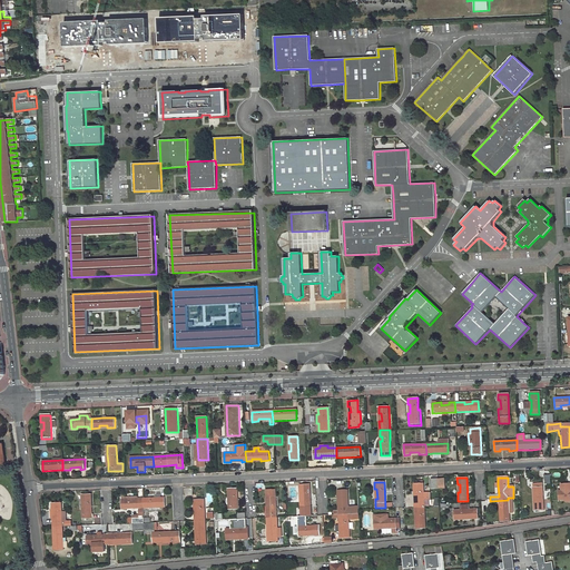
[(563,502),(569,501),(569,483),(559,484),(559,491),(556,491),(556,500),(562,500),(563,502)]
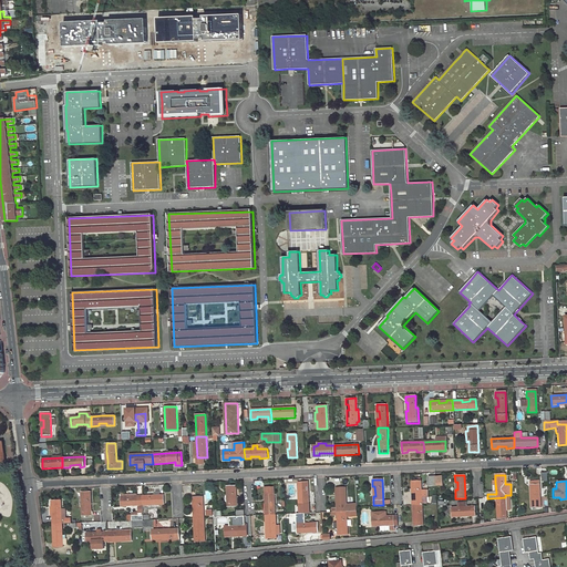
[(308,482),(298,482),(299,488),(301,488),(301,495),(299,495),(299,504),(309,503),(308,482)]
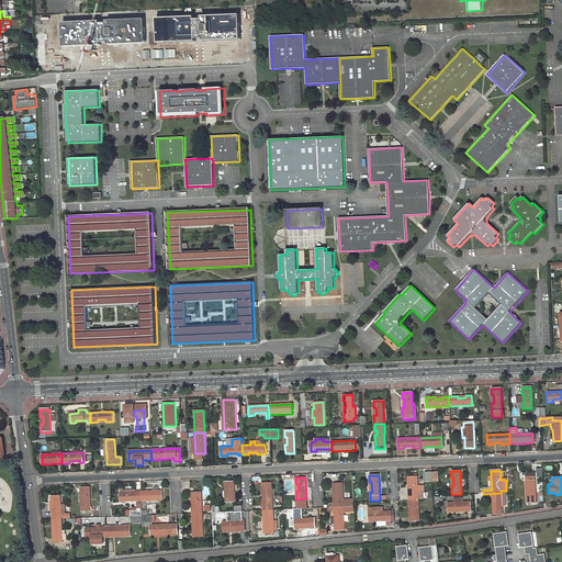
[(409,484),(409,492),(407,492),(407,501),(417,501),(417,489),(422,489),(420,483),(417,484),(417,478),(406,478),(407,484),(409,484)]
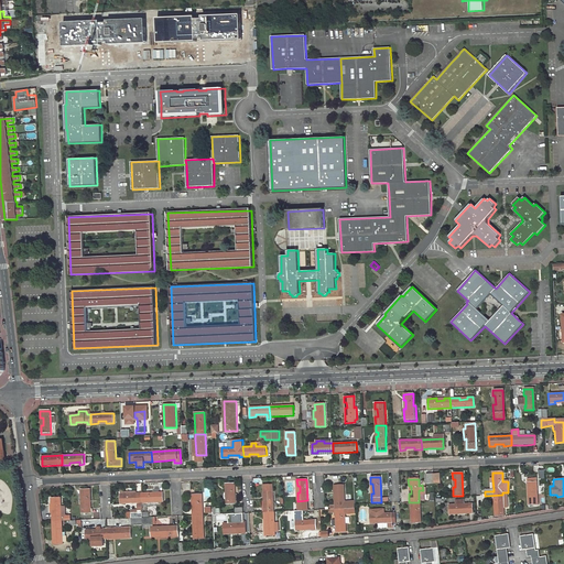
[(535,479),(527,479),(527,487),(529,487),(529,496),(527,496),(527,505),(537,505),(535,479)]
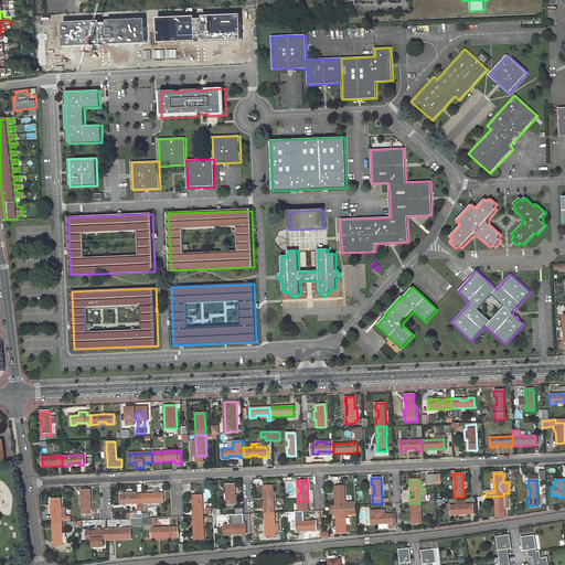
[(236,494),(236,483),(226,483),(226,490),(228,490),(228,501),(226,501),(226,504),(237,504),(236,497),(236,494)]
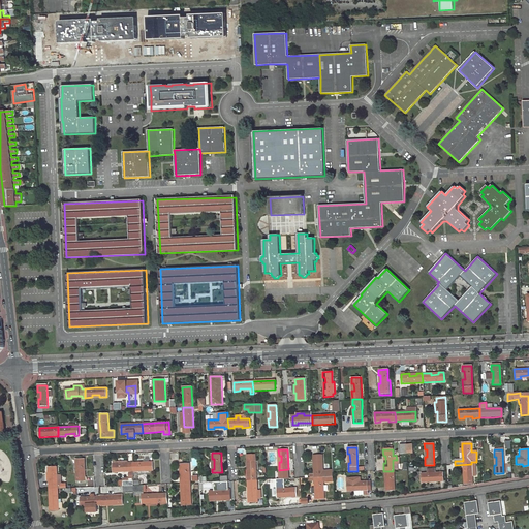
[(256,455),(247,455),(248,466),(250,466),(250,476),(248,476),(248,479),(257,479),(256,455)]
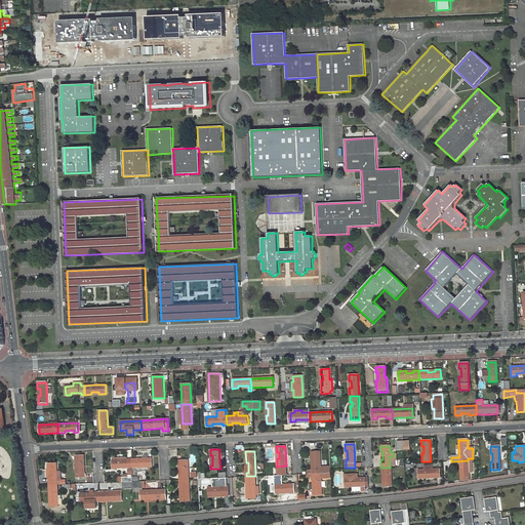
[(321,467),(320,451),(312,452),(312,470),(308,470),(308,474),(331,473),(330,467),(321,467)]
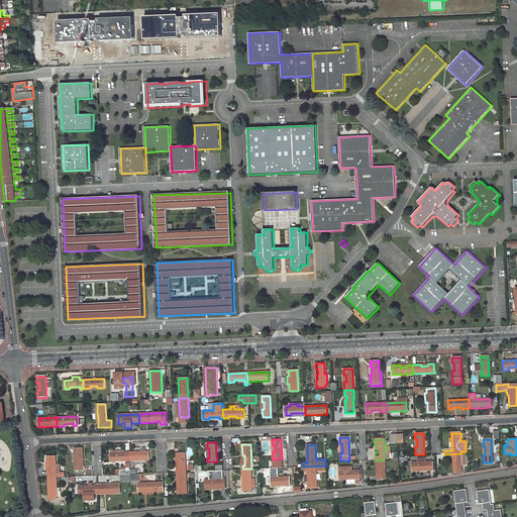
[(83,448),(74,448),(74,454),(76,454),(77,461),(75,461),(75,470),(84,470),(83,448)]
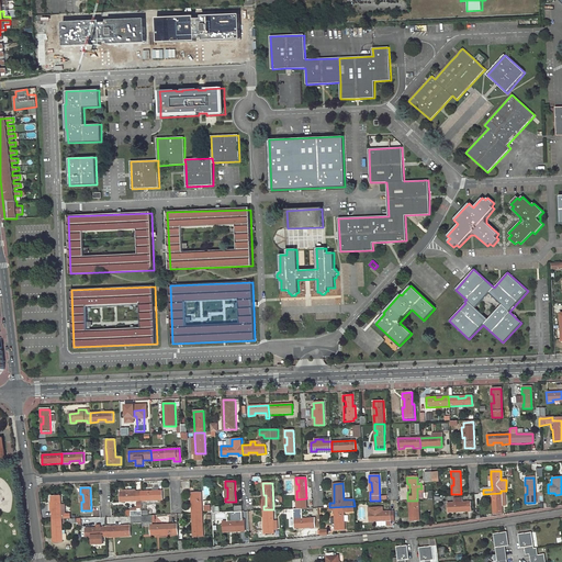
[(163,499),(163,490),(158,491),(154,491),(154,490),(153,490),(153,491),(142,491),(142,501),(147,501),(147,502),(158,502),(158,501),(163,499)]
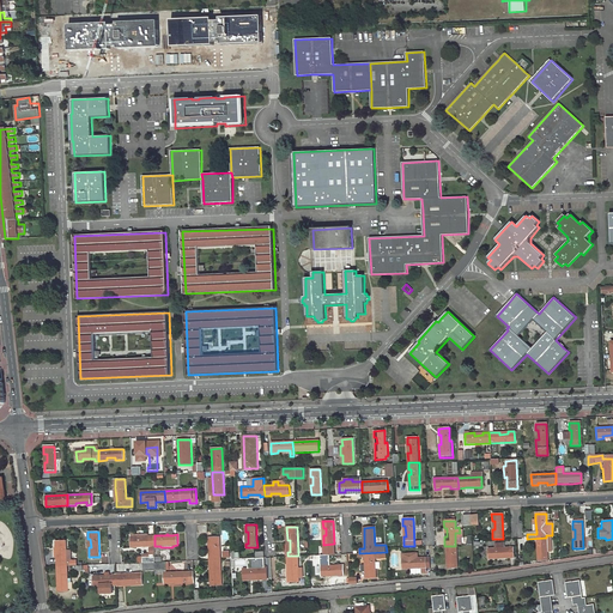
[(132,536),(131,536),(132,547),(138,547),(138,545),(140,545),(140,548),(151,548),(151,557),(155,557),(155,546),(155,535),(149,536),(132,536)]
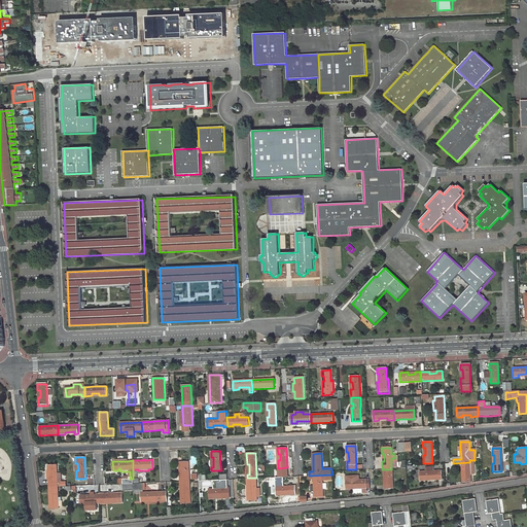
[(189,482),(188,462),(179,462),(180,482),(189,482)]
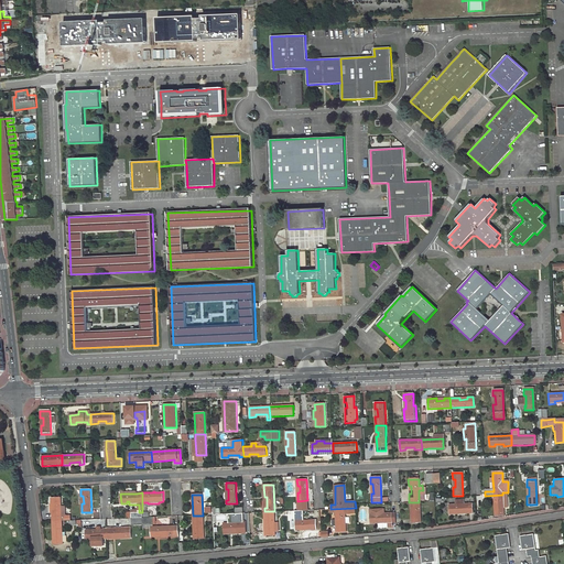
[(497,507),(494,507),(495,517),(503,516),(502,495),(486,496),(486,498),(494,498),(494,499),(496,499),(497,507)]
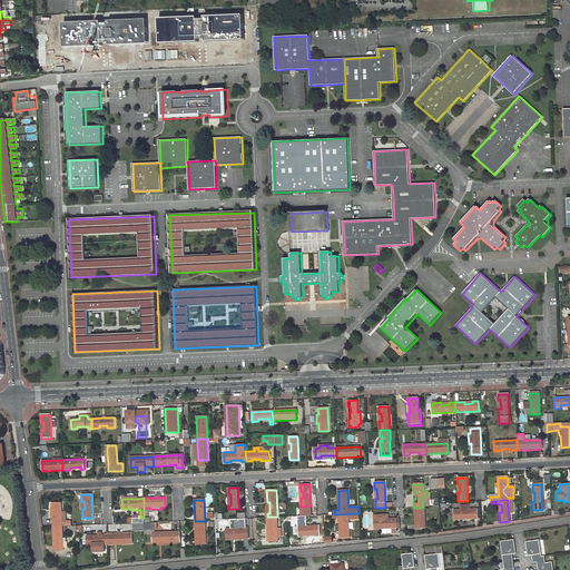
[(61,502),(51,503),(51,511),(55,511),(55,519),(52,519),(52,528),(62,528),(62,526),(62,513),(61,502)]
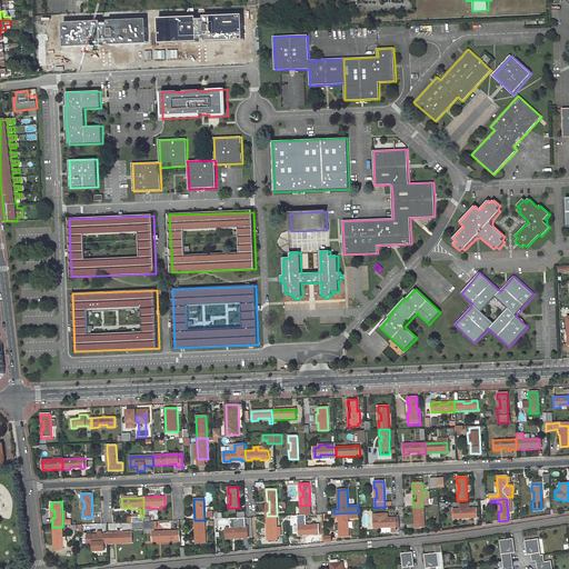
[(413,523),(413,528),(423,527),(422,507),(412,507),(413,512),(416,512),(416,523),(413,523)]
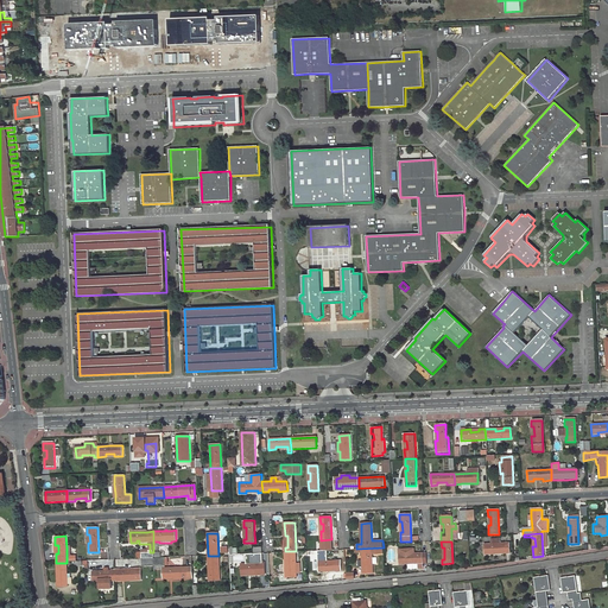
[(510,544),(483,544),(485,555),(491,555),(492,551),(500,551),(500,553),(510,553),(510,544)]
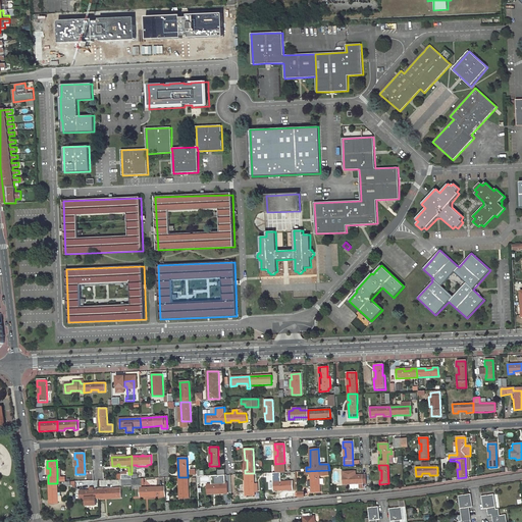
[(306,471),(306,474),(310,474),(311,474),(312,492),(320,491),(320,484),(320,478),(319,474),(320,474),(320,475),(329,475),(329,470),(306,471)]
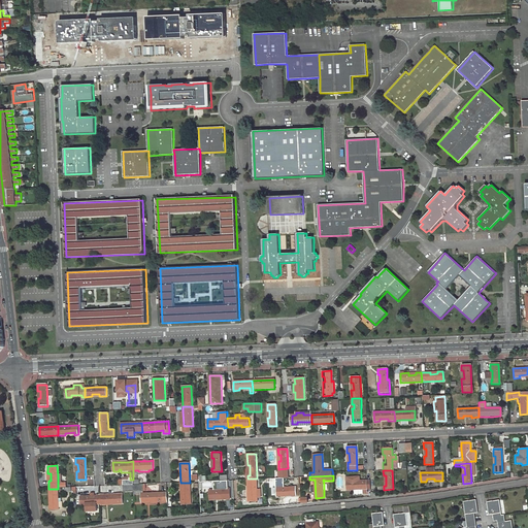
[(345,490),(362,489),(362,494),(366,494),(366,489),(369,489),(369,480),(359,481),(359,476),(345,476),(345,490)]
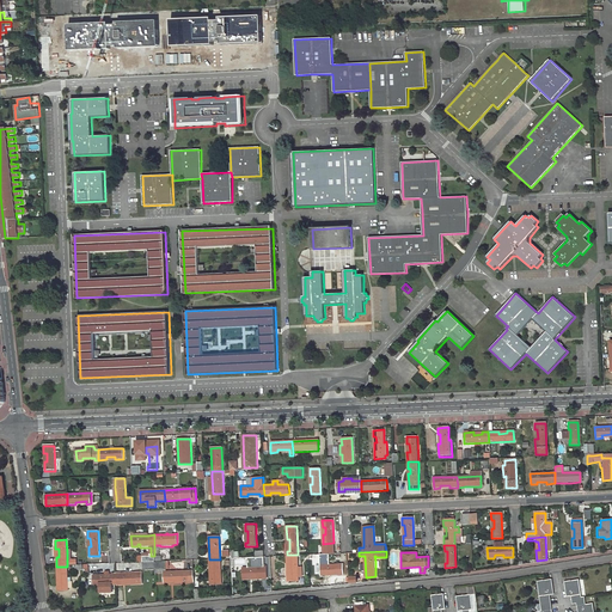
[(288,571),(288,581),(298,580),(298,570),(298,567),(298,555),(287,555),(287,562),(289,562),(291,571),(288,571)]
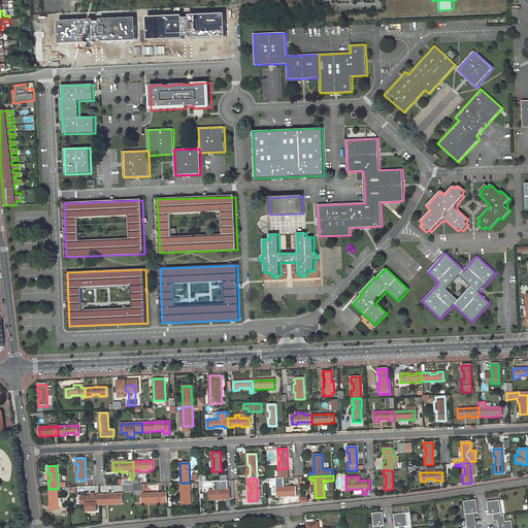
[(125,480),(123,480),(123,485),(124,492),(134,491),(133,485),(133,480),(130,480),(128,480),(125,480)]
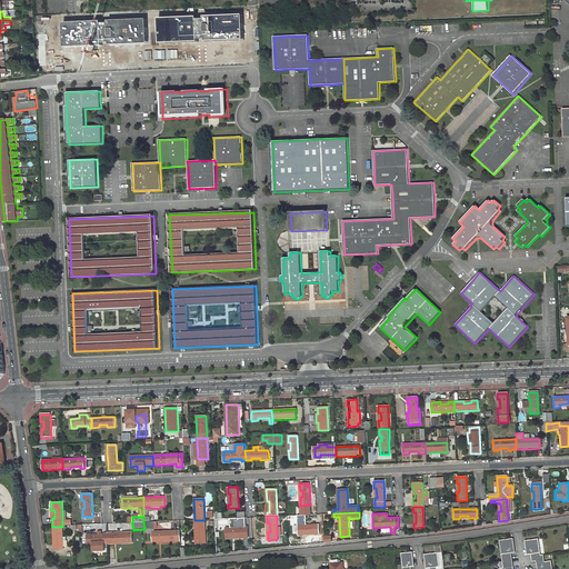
[(231,528),(227,528),(227,538),(232,538),(232,536),(243,535),(243,537),(248,537),(248,527),(246,527),(246,526),(246,518),(238,518),(230,518),(231,528)]
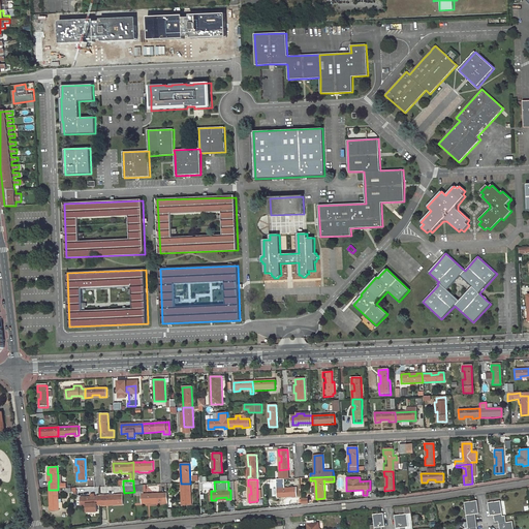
[(191,505),(190,484),(181,484),(181,490),(182,506),(191,505)]
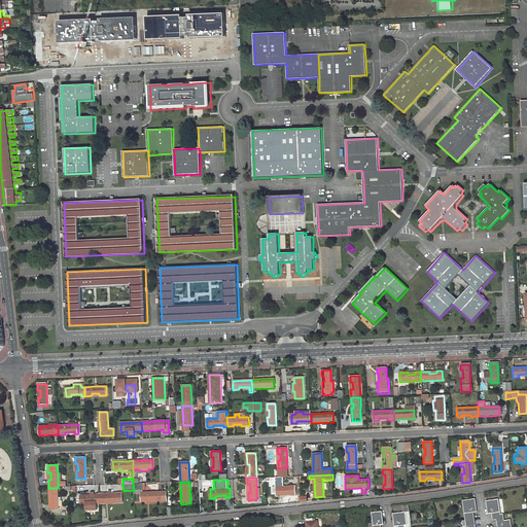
[(291,495),(291,494),(295,494),(295,485),(289,486),(282,486),(276,487),(276,495),(282,495),(282,493),(284,493),(285,495),(286,496),(291,495)]
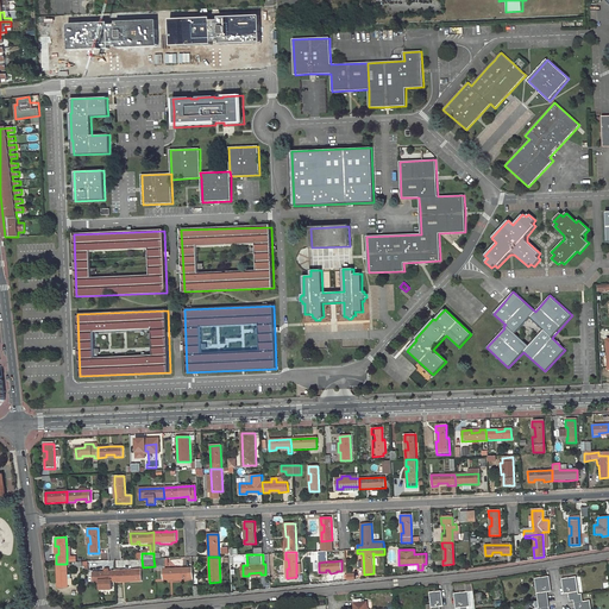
[(57,588),(68,588),(68,578),(70,578),(70,575),(68,575),(67,564),(56,564),(56,570),(60,570),(60,579),(57,579),(57,588)]
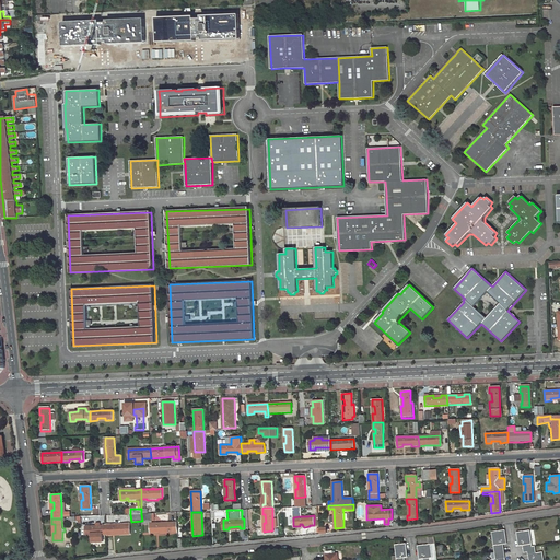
[(150,524),(150,533),(156,533),(156,534),(159,534),(159,533),(177,532),(177,522),(163,523),(163,522),(161,522),(161,523),(152,523),(150,523),(150,524)]
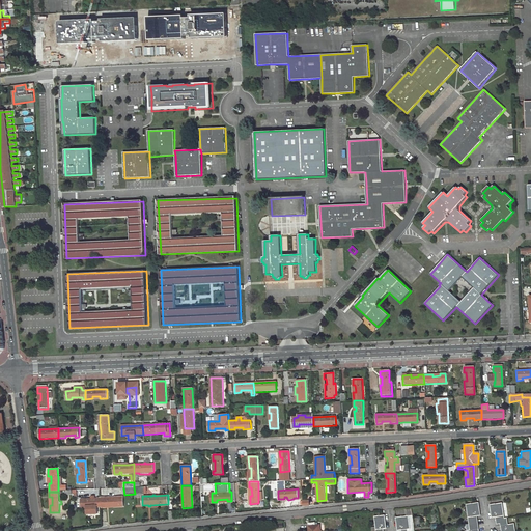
[(122,506),(122,498),(101,499),(101,507),(108,507),(108,505),(115,505),(115,506),(122,506)]
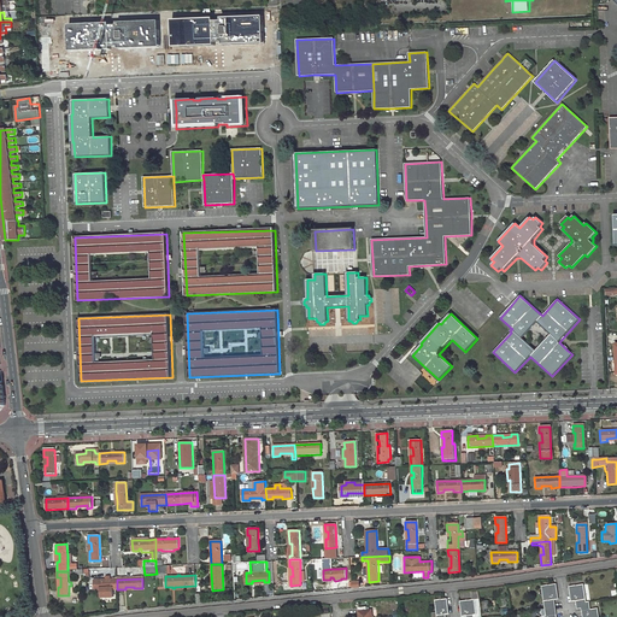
[(106,580),(94,581),(94,591),(101,591),(112,589),(117,589),(117,580),(110,580),(106,580)]
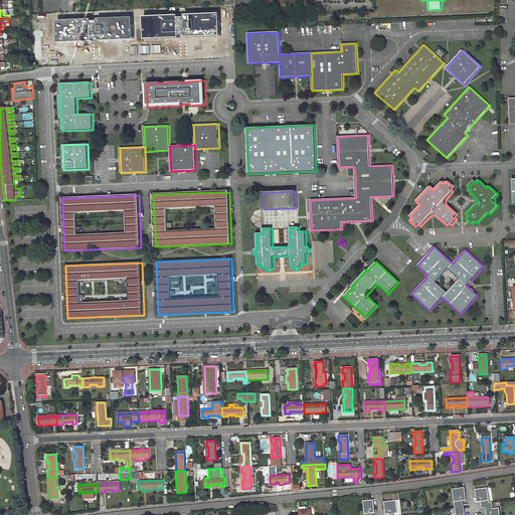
[(454,490),(457,514),(465,513),(463,501),(467,500),(465,488),(454,490)]
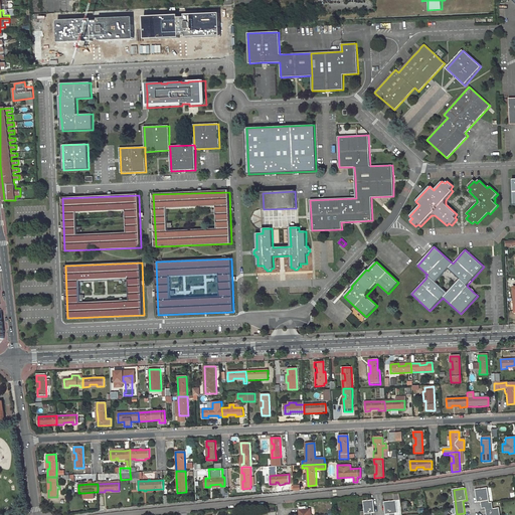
[(477,490),(478,502),(482,502),(482,504),(491,503),(488,488),(477,490)]
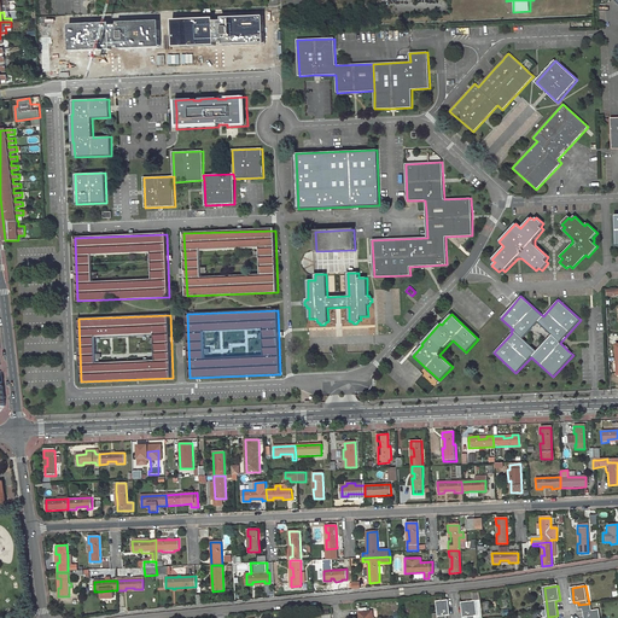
[(449,601),(437,601),(437,617),(447,617),(447,616),(449,616),(449,601)]
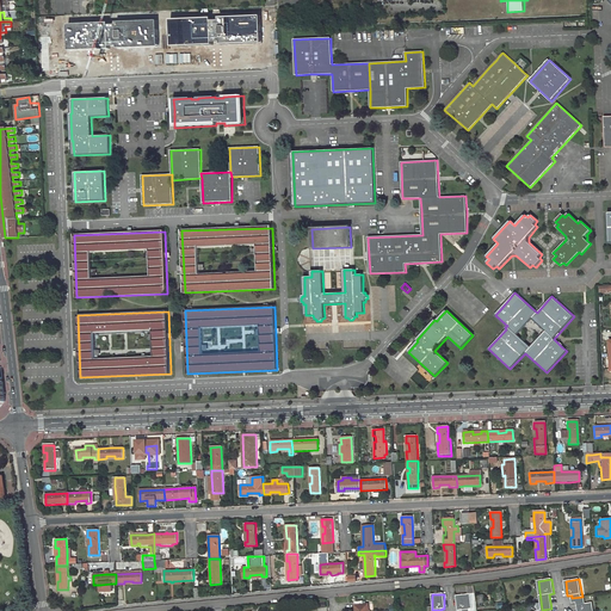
[(471,594),(457,597),(458,610),(462,610),(469,610),(473,610),(471,594)]
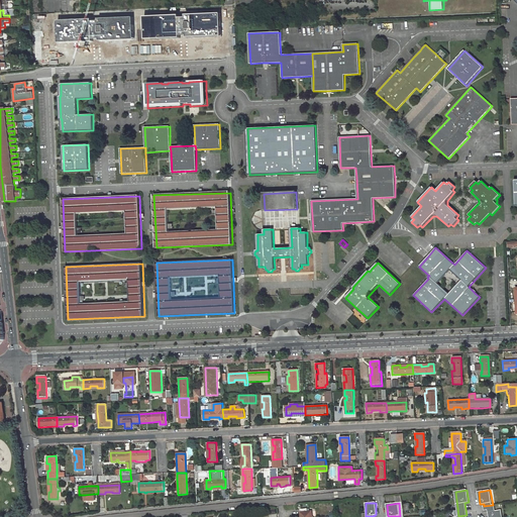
[(493,505),(484,506),(485,511),(488,510),(489,516),(502,516),(502,510),(496,511),(495,505),(493,505)]
